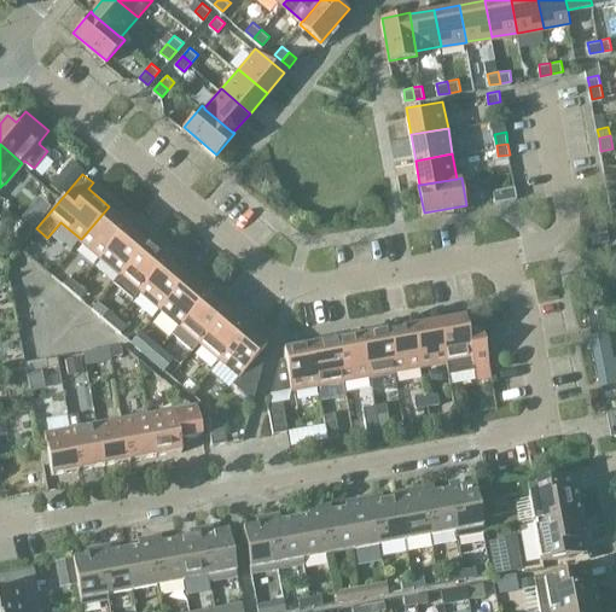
[(516,185),(505,186),(506,198),(517,196),(516,185)]
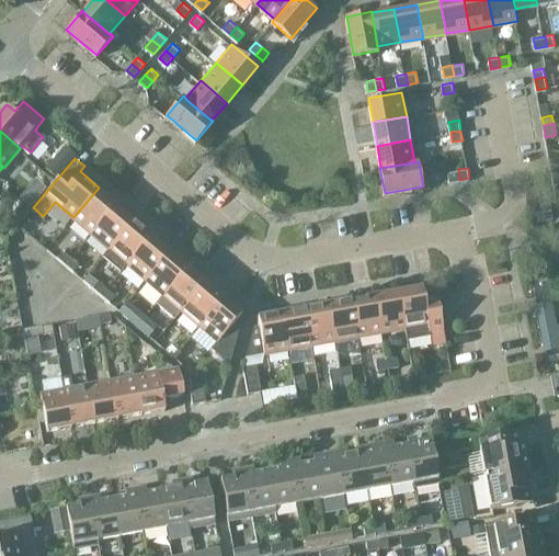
[(447,171),(449,181),(459,180),(458,169),(447,171)]
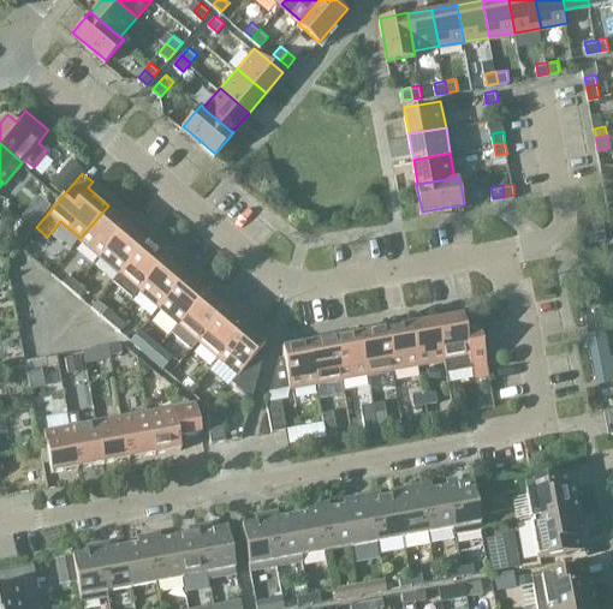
[(28,204),(22,212),(34,222),(40,215),(28,204)]
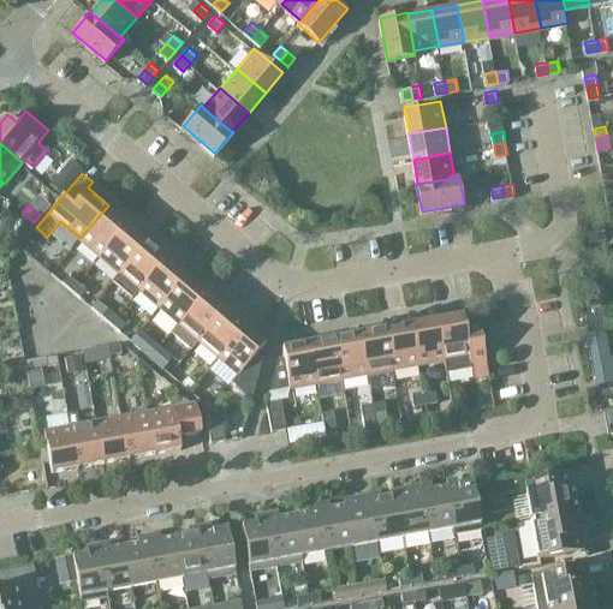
[(108,206),(81,238),(100,255),(128,222),(108,206)]
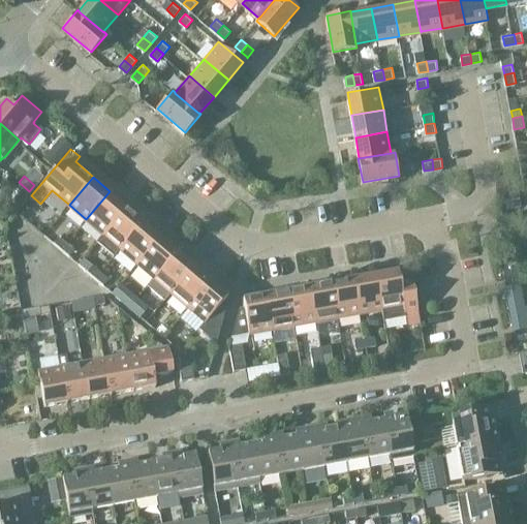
[(507,207),(521,205),(519,189),(504,192),(507,207)]
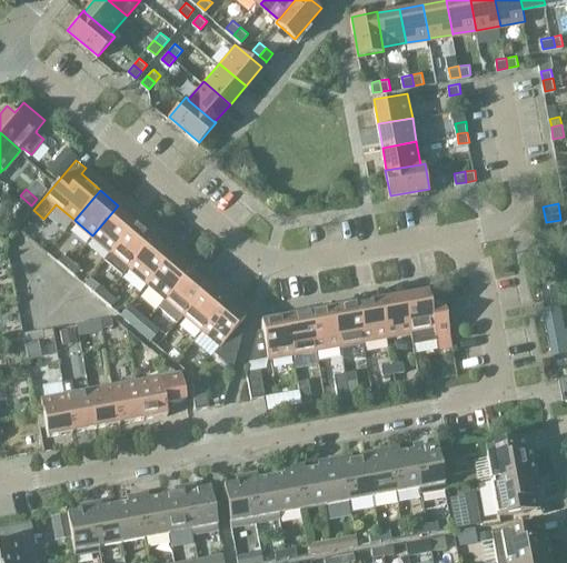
[(137,221),(118,205),(92,235),(111,251),(137,221)]
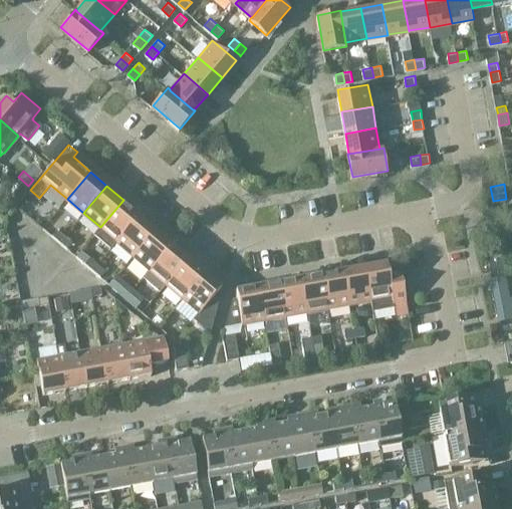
[(140,214),(123,200),(100,227),(94,233),(111,247),(116,241),(140,214)]
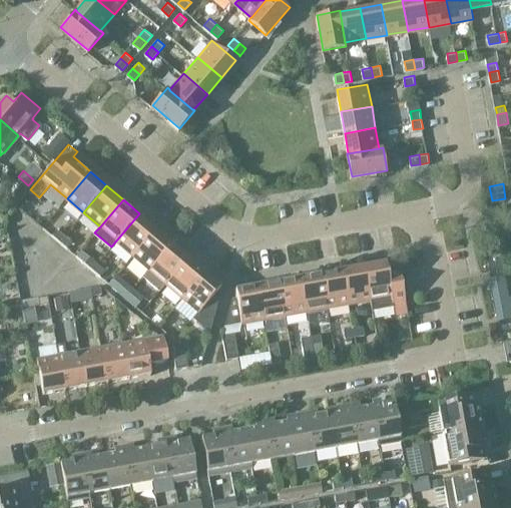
[(116,240),(133,255),(156,227),(139,213),(116,240)]
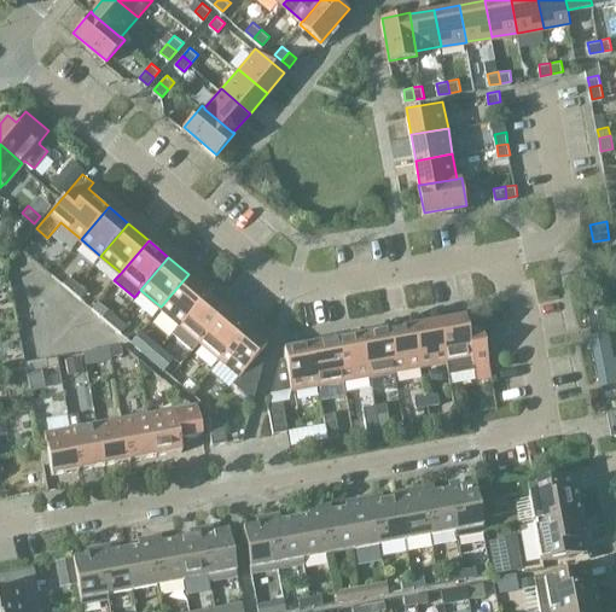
[(63,281),(73,289),(79,281),(69,273),(63,281)]
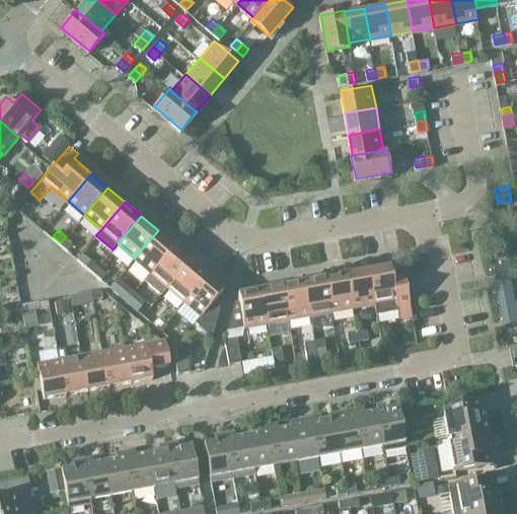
[(158,230),(135,258),(151,272),(174,244),(158,230)]
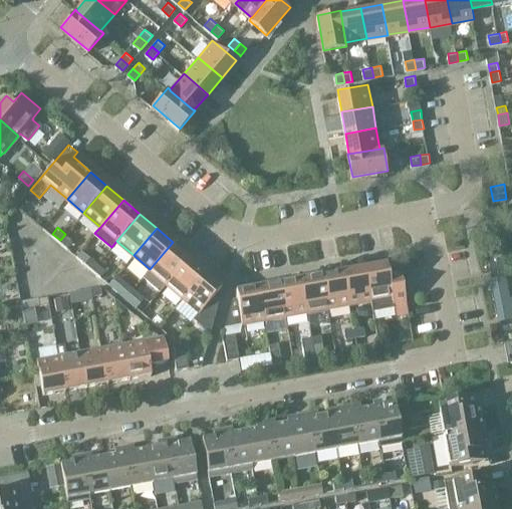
[(65,234),(60,240),(67,247),(73,240),(65,234)]
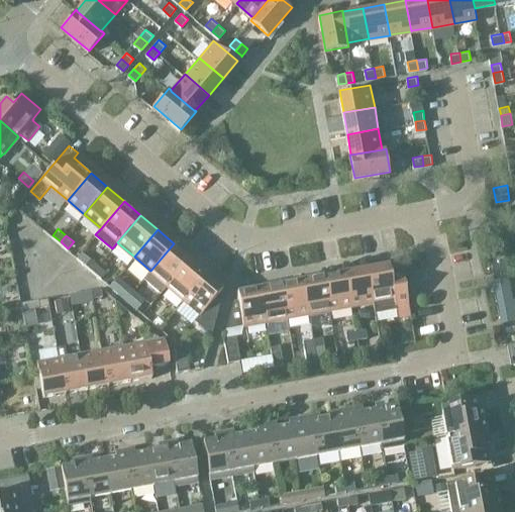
[(150,271),(167,285),(190,258),(174,243),(150,271)]
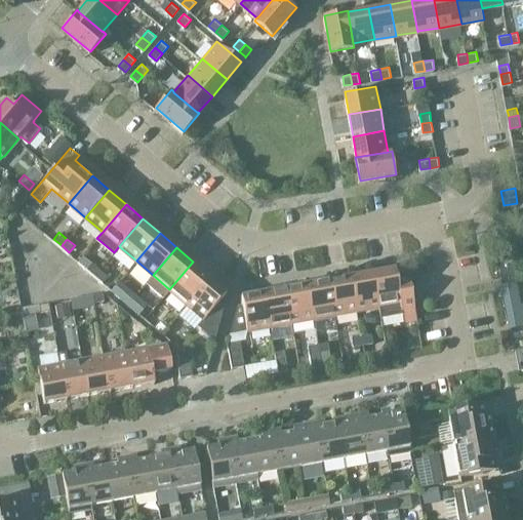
[(513,257),(498,261),(501,277),(516,274),(513,257)]
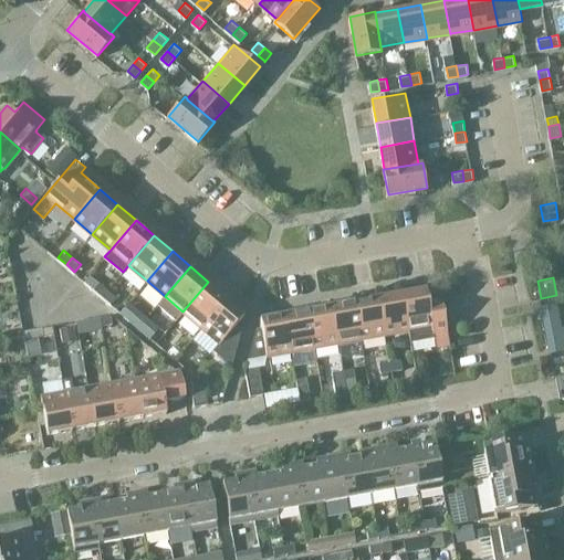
[(94,288),(103,295),(108,288),(100,282),(94,288)]
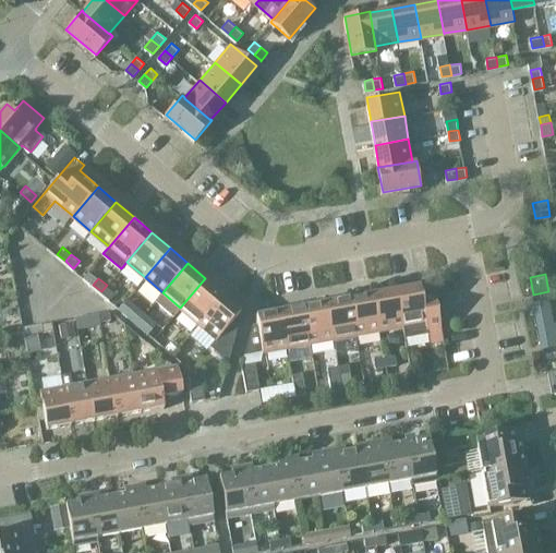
[(205,278),(180,308),(198,323),(224,293),(205,278)]
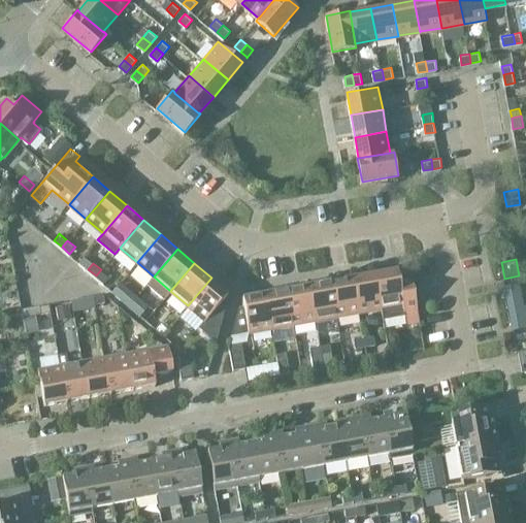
[(398,268),(375,272),(382,307),(384,318),(406,314),(405,311),(418,308),(412,275),(400,278),(398,268)]
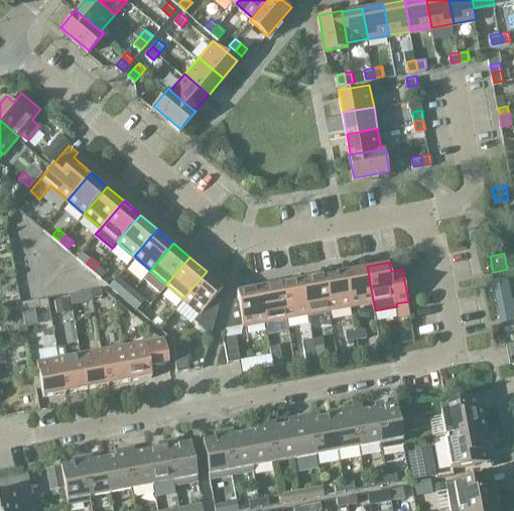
[(99,263),(94,269),(101,276),(106,270),(99,263)]
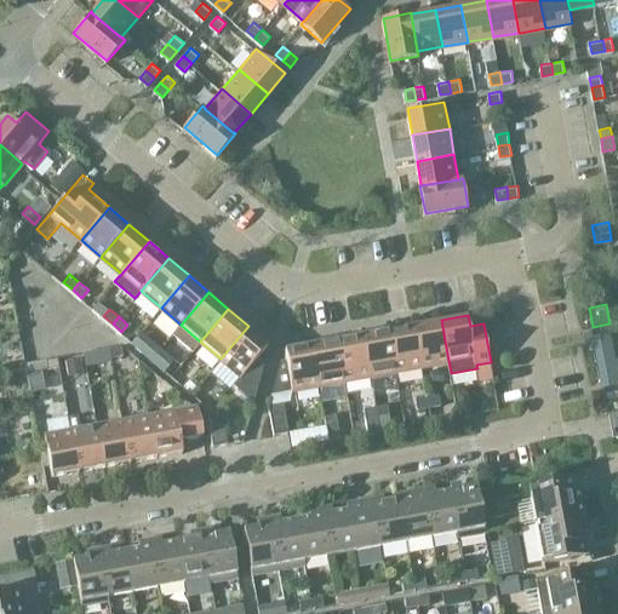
[(441,320),(416,325),(423,366),(448,361),(441,320)]
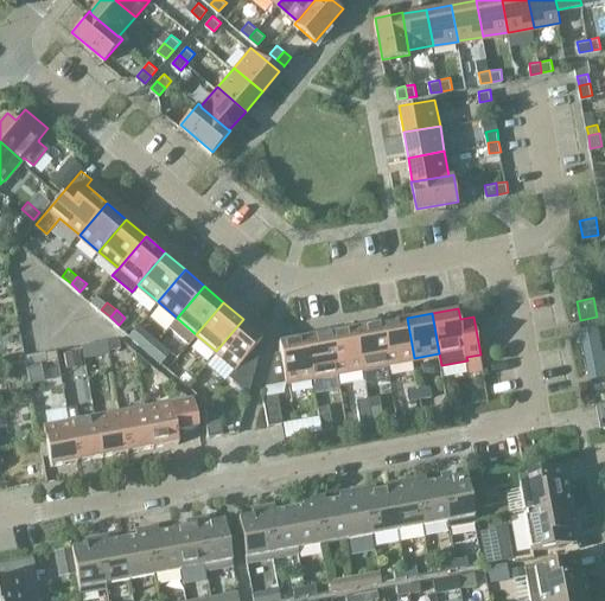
[(389,363),(414,358),(407,318),(381,323),(389,363)]
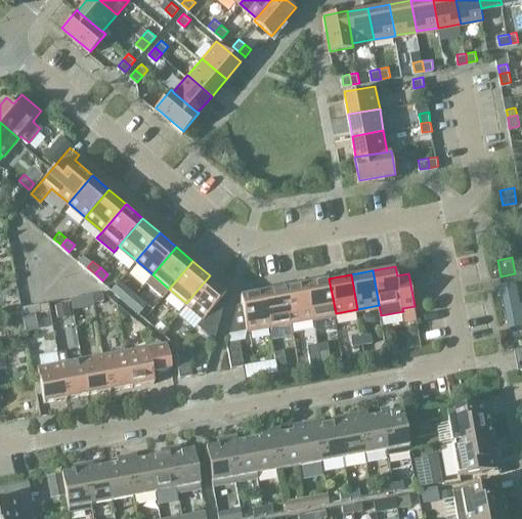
[(227,290),(210,275),(186,303),(203,316),(198,323),(215,338),(226,296),(224,294),(227,290)]
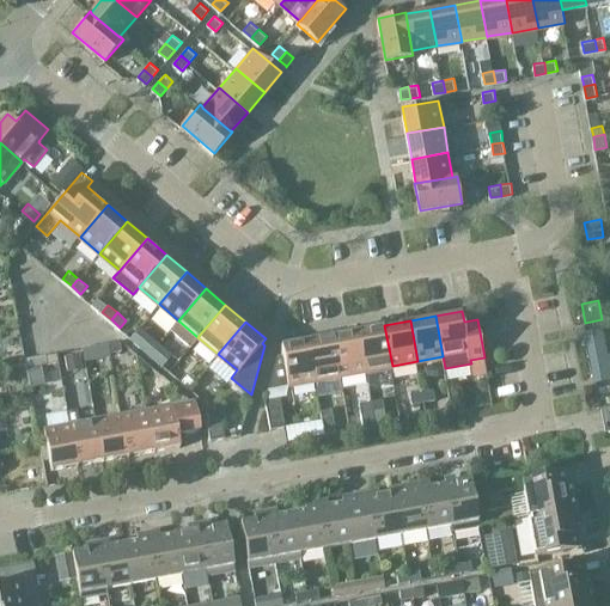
[(366,371),(392,366),(384,325),(359,329),(366,371)]
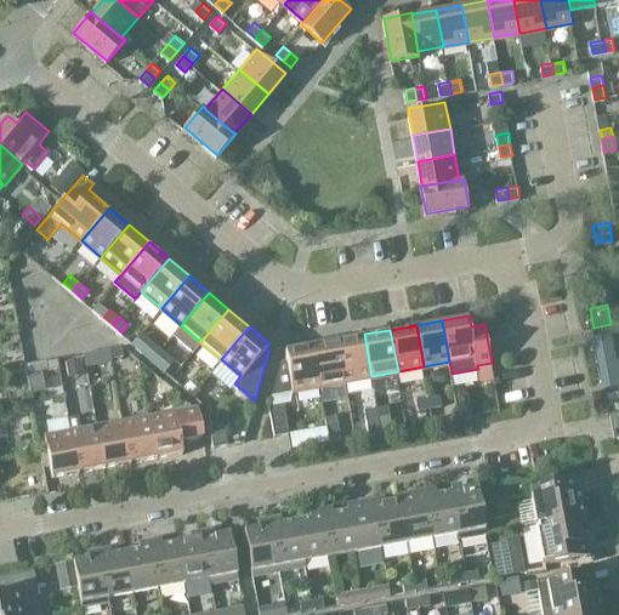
[(607,332),(595,335),(600,360),(612,358),(607,332)]
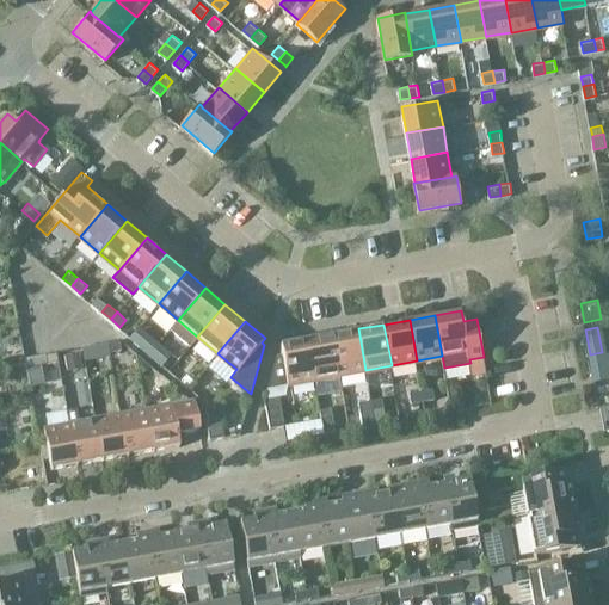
[(358,328),(333,333),(340,375),(365,370),(358,328)]
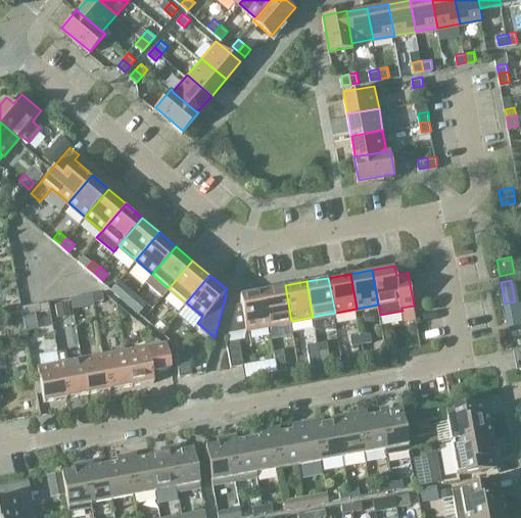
[(270,325),(291,321),(285,285),(264,289),(270,325)]
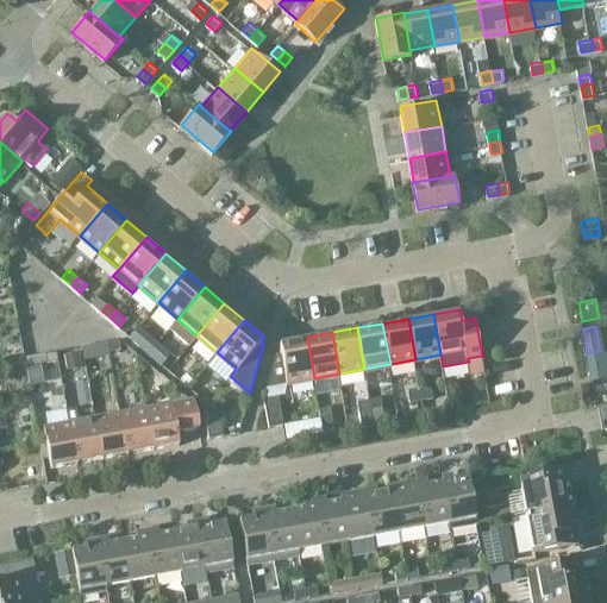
[(141,344),(150,351),(156,344),(146,335),(141,344)]
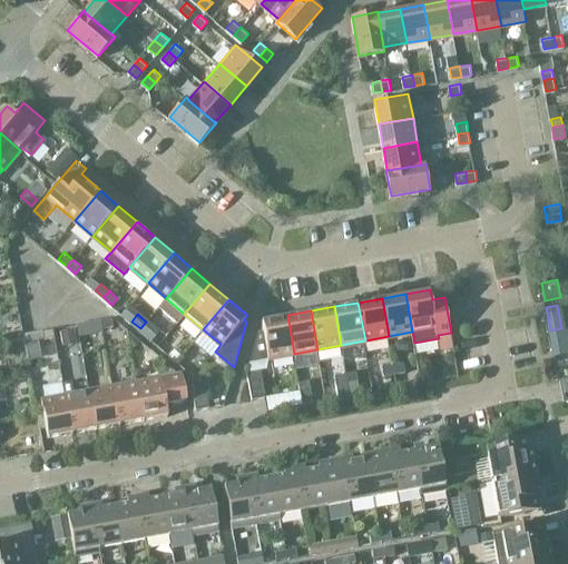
[(270,358),(294,354),(287,315),(263,319),(264,329),(258,330),(247,369),(253,397),(266,395),(261,367),(272,366),(270,358)]
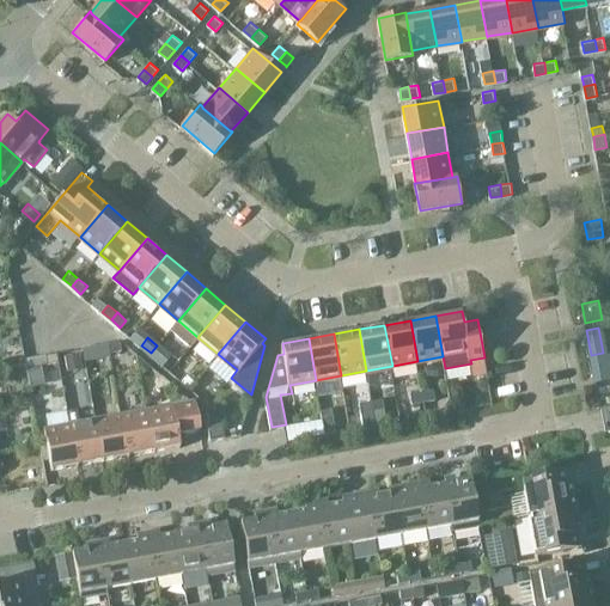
[(121,340),(109,341),(110,350),(122,348),(121,340)]
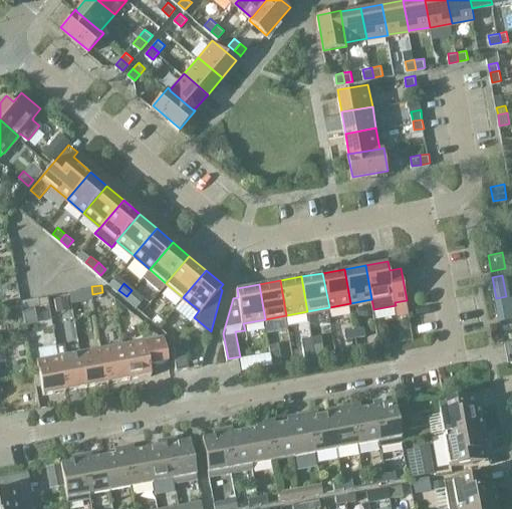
[(132,290),(126,296),(134,303),(139,297),(132,290)]
